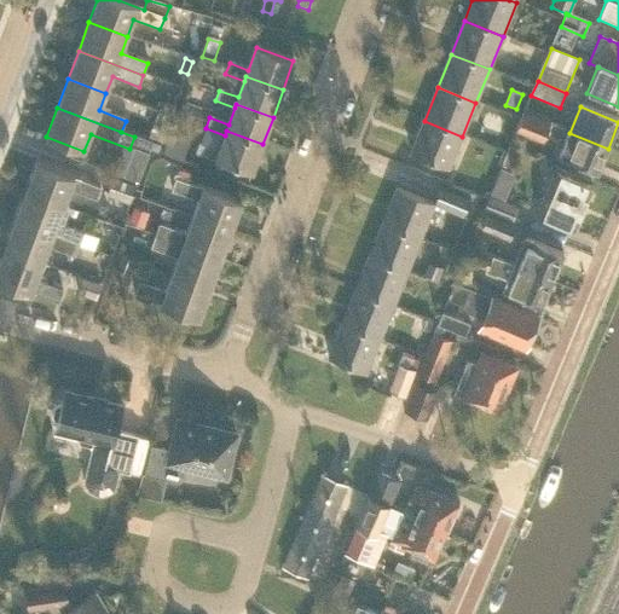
[(158,115),(155,126),(167,129),(172,120),(158,115)]
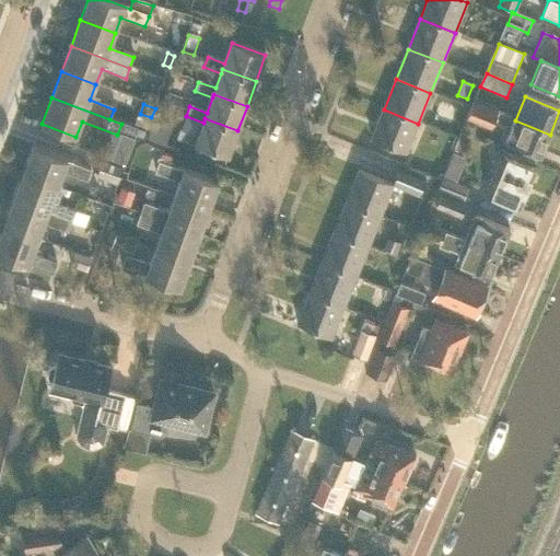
[(498,114),(473,104),(466,119),(491,130),(498,114)]
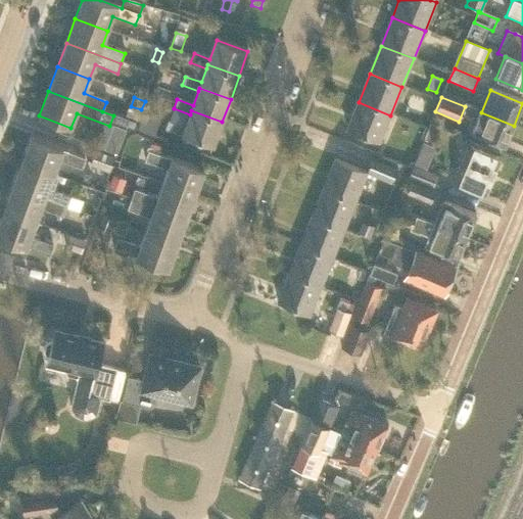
[(390,115),(359,102),(346,131),(379,144),(390,115)]
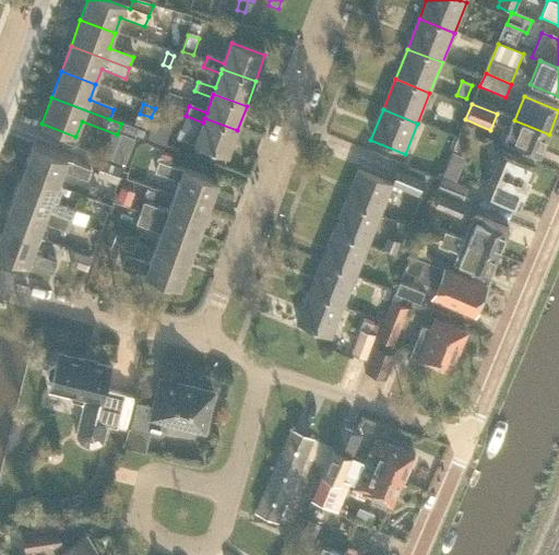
[(237,130),(204,118),(203,122),(198,137),(180,131),(177,141),(194,148),(197,143),(228,155),(237,130)]
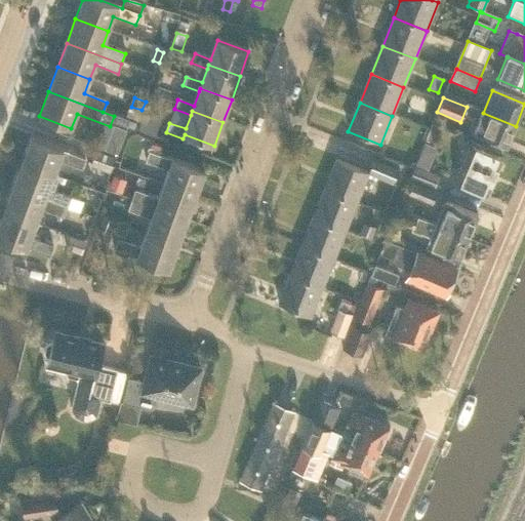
[(474,135),(507,150),(516,126),(483,113),(474,135)]
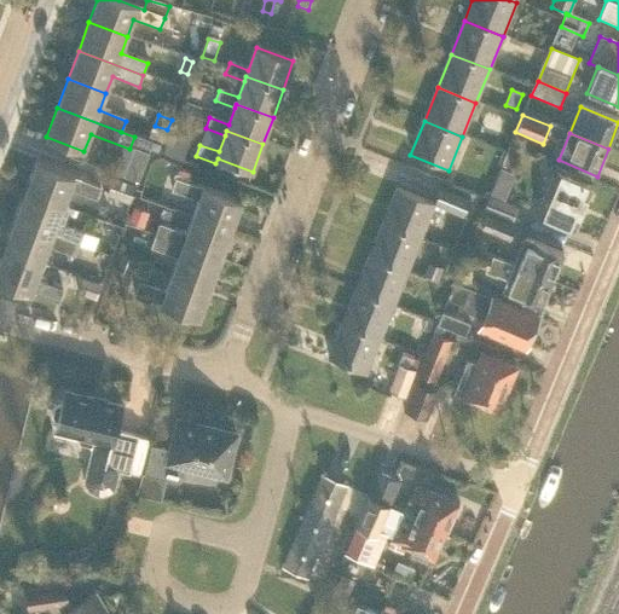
[(69,191),(96,201),(100,189),(80,181),(80,180),(35,164),(24,193),(63,208),(69,191)]
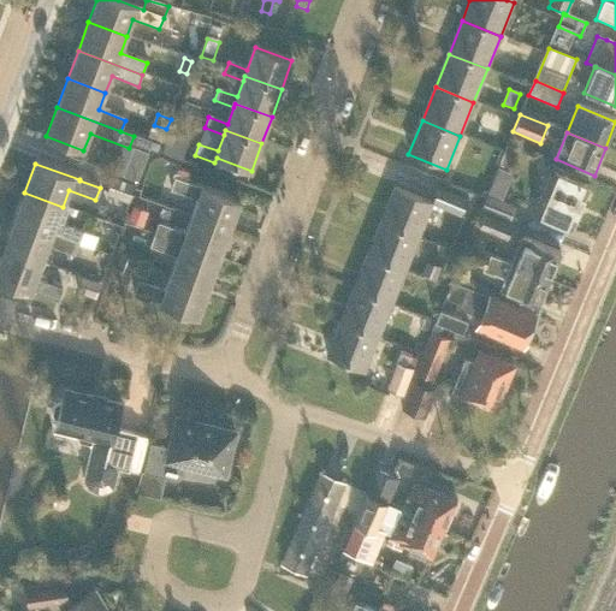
[(178,171),(176,179),(188,184),(191,176),(178,171)]
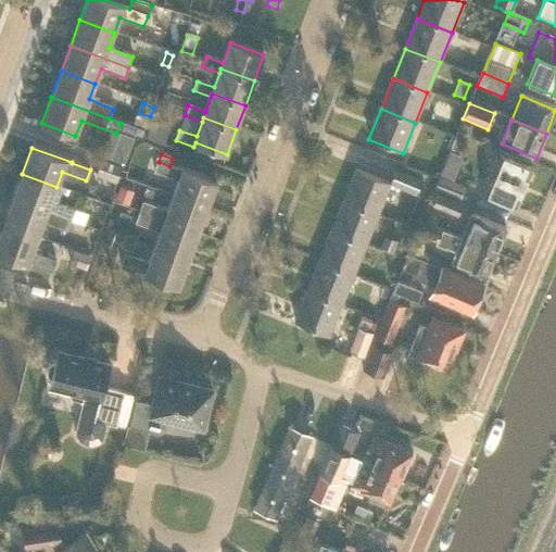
[(459,202),(465,190),(451,184),(460,159),(450,154),(440,179),(434,192),(459,202)]
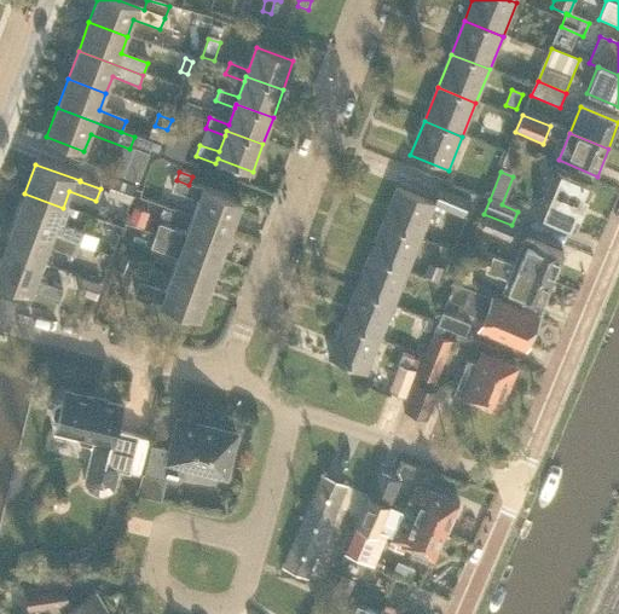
[(591,189),(554,174),(537,215),(574,231),(591,189)]
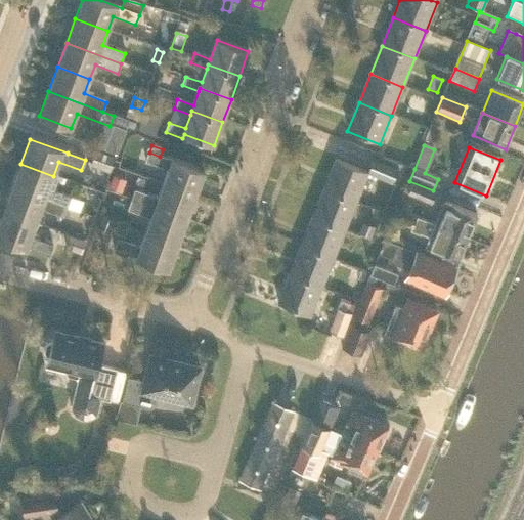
[(115,160),(95,153),(90,167),(110,174),(115,160)]
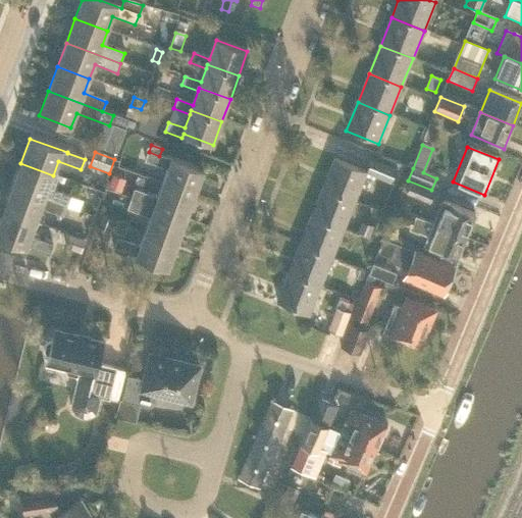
[(204,171),(166,158),(159,156),(149,152),(145,162),(167,170),(162,185),(195,196),(204,171)]
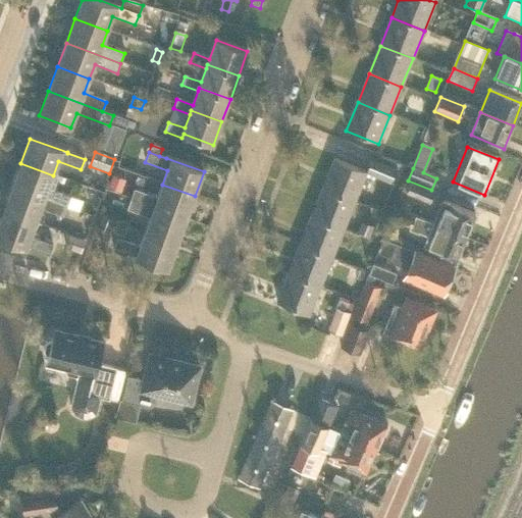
[(372,160),(366,174),(390,185),(397,170),(372,160)]
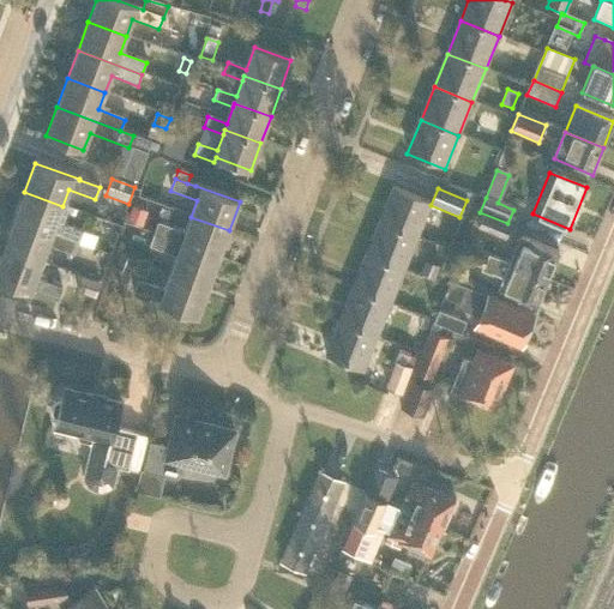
[(431,204),(392,190),(379,223),(416,239),(431,204)]
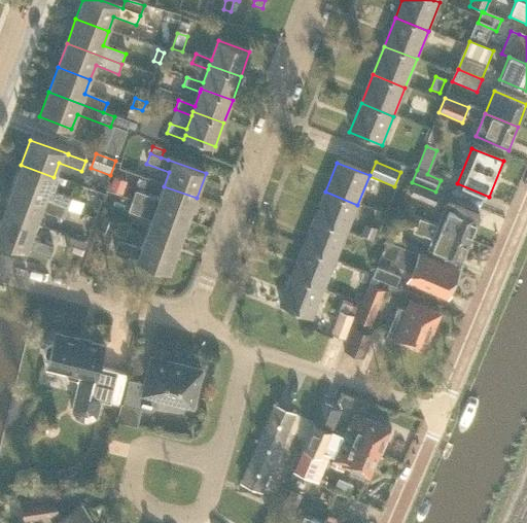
[(68,209),(71,200),(48,192),(54,177),(21,165),(12,189),(68,209)]
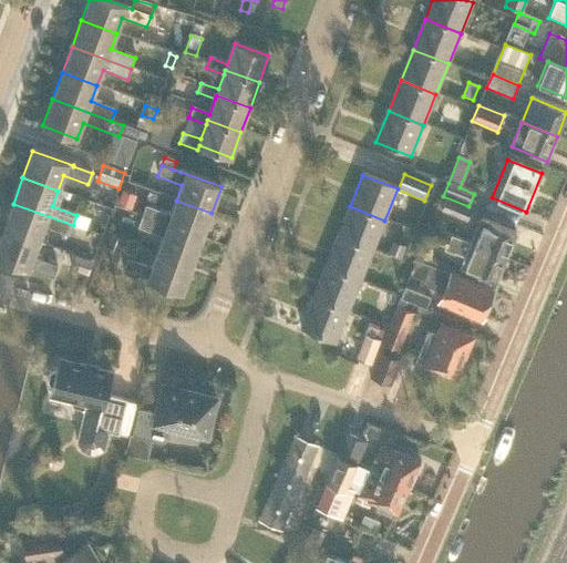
[(131,210),(136,196),(122,192),(117,205),(131,210)]
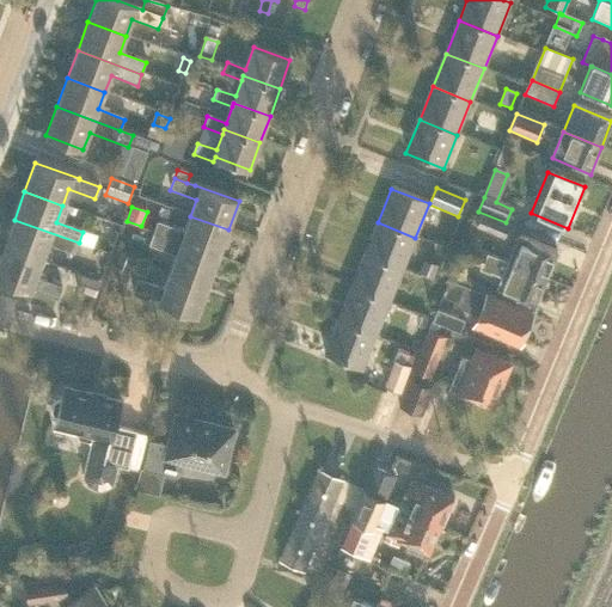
[(476,227),(503,239),(509,225),(482,214),(476,227)]
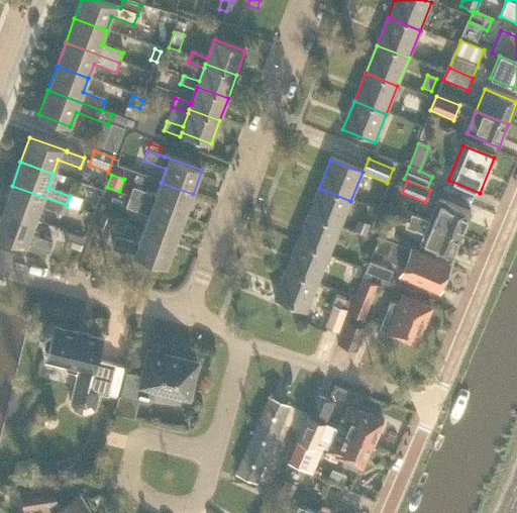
[(161,183),(156,197),(133,189),(129,199),(184,218),(193,194),(161,183)]
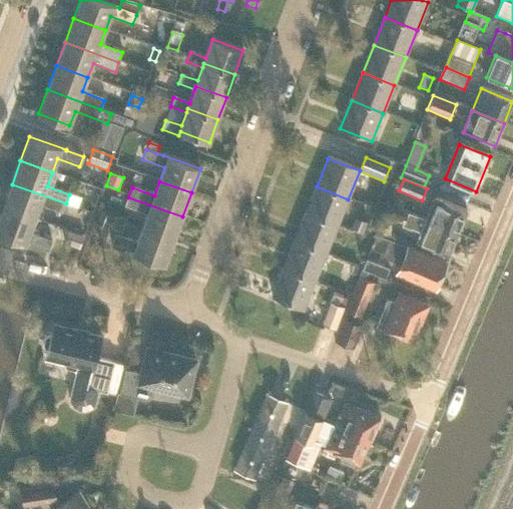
[(63,211),(66,203),(12,184),(3,207),(35,219),(40,205),(62,213),(63,211)]
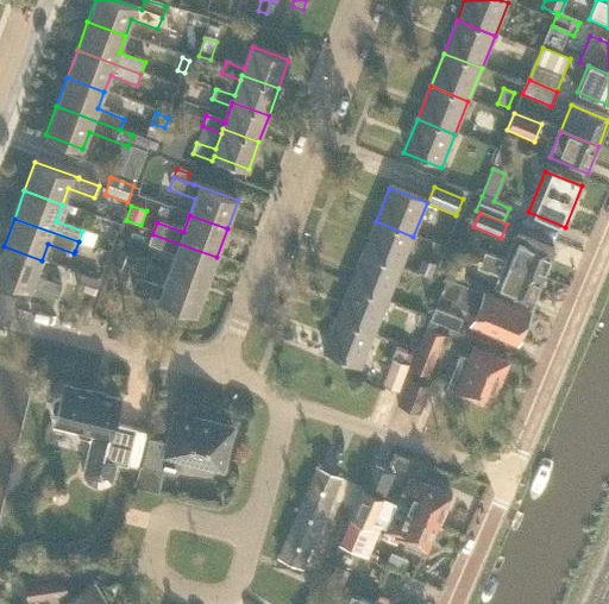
[(376,221),(363,253),(400,269),(413,237),(376,221)]
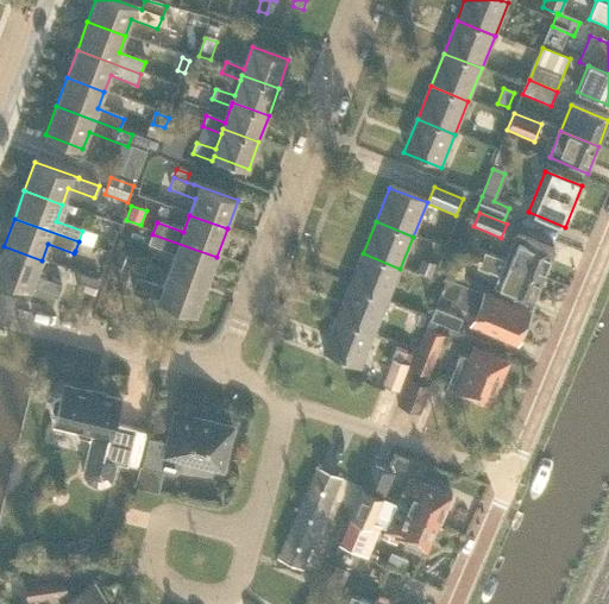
[(82,231),(79,241),(93,247),(96,237),(82,231)]
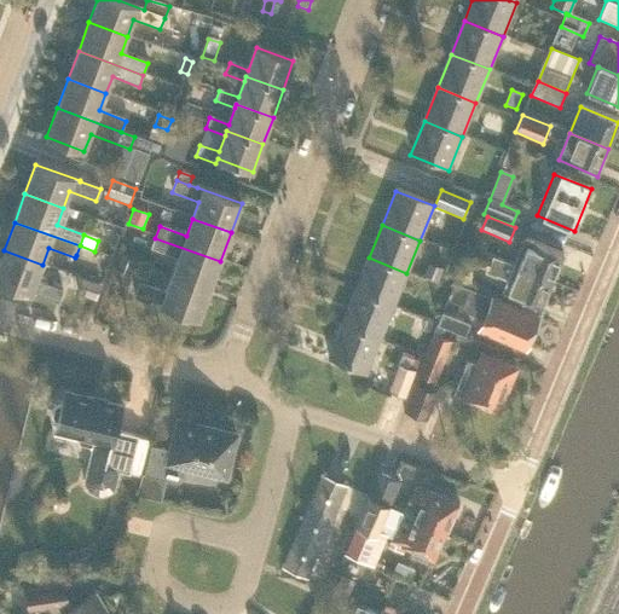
[(155,238),(151,249),(178,259),(172,276),(209,290),(220,261),(155,238)]
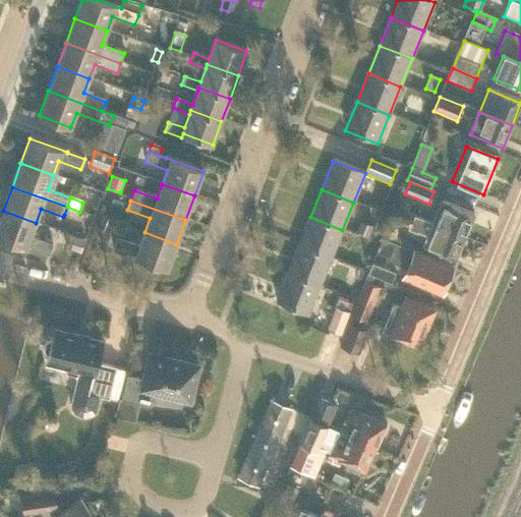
[(442,203),(432,224),(431,224),(465,238),(474,216),(442,203)]
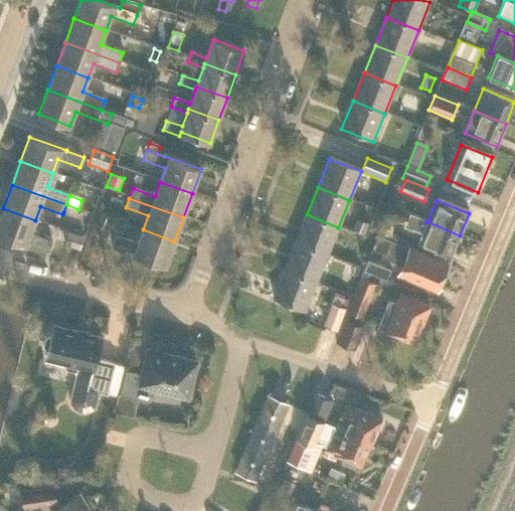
[(66,204),(63,212),(75,217),(78,209),(66,204)]
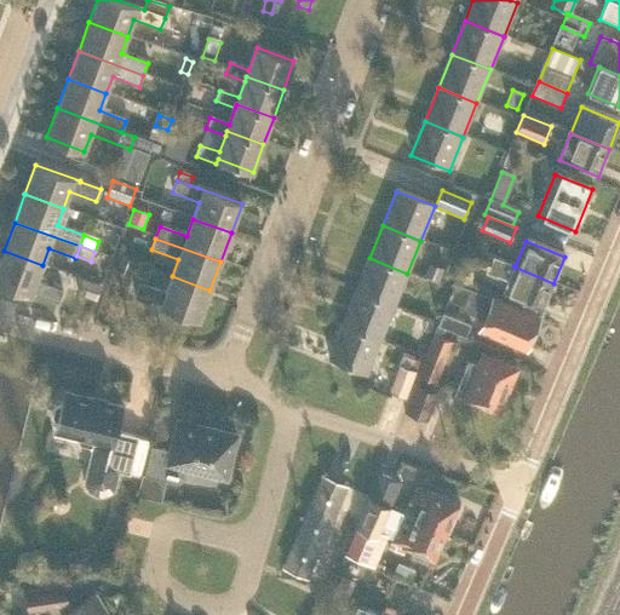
[(497,276),(509,281),(504,294),(541,310),(554,283),(514,266),(470,248),(460,274),(466,276),(471,264),(487,271),(486,274),(497,277),(497,276)]
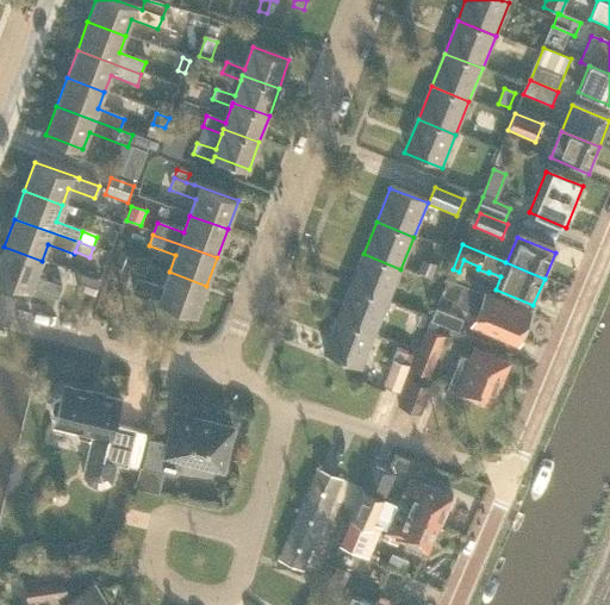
[(0,278),(37,292),(57,299),(62,287),(35,278),(42,261),(4,247),(0,256),(0,278)]
